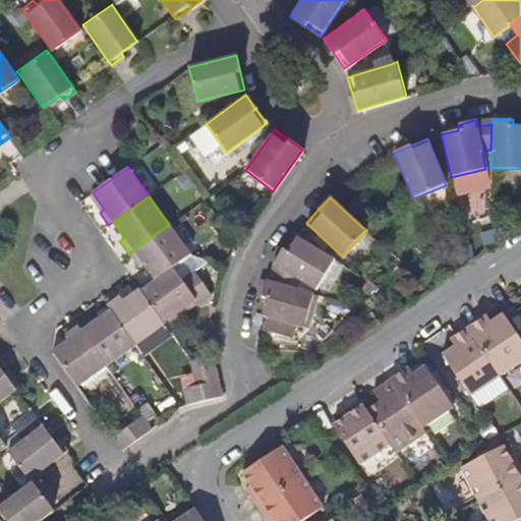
[(155,280),(189,254),(169,225),(128,253),(137,266),(141,263),(155,280)]
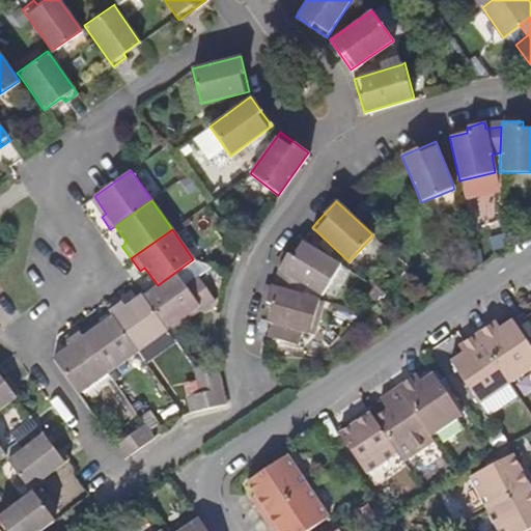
[(276,286),(317,299),(318,295),(323,292),(340,263),(302,240),(290,258),(285,255),(278,269),(279,269),(283,272),(276,286)]
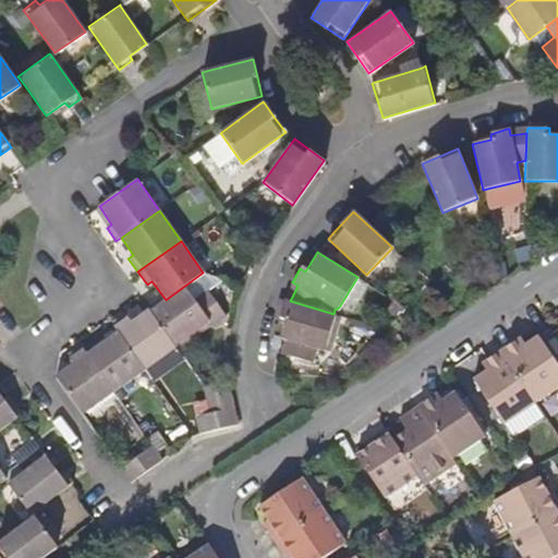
[(203,273),(166,300),(160,303),(150,311),(176,346),(208,322),(211,326),(215,325),(227,316),(208,289),(220,280),(203,273)]
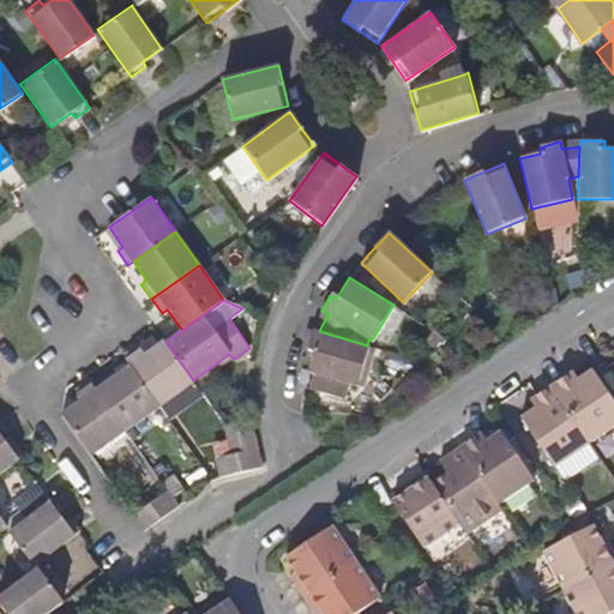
[(162,313),(172,327),(176,333),(182,330),(167,309),(162,313)]
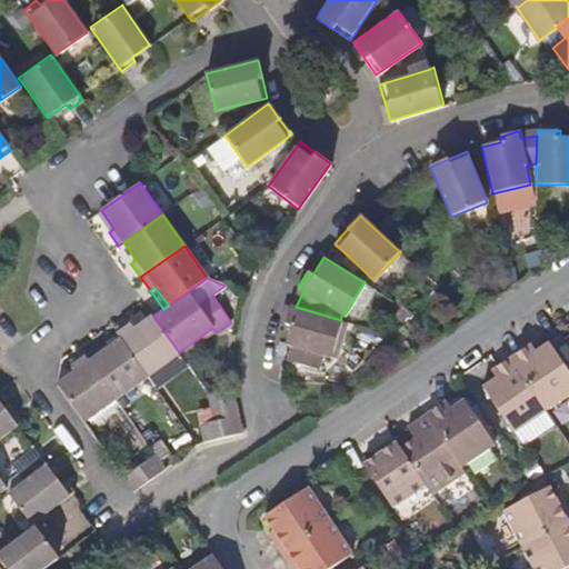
[(149,311),(152,315),(153,317),(163,309),(159,303),(149,311)]
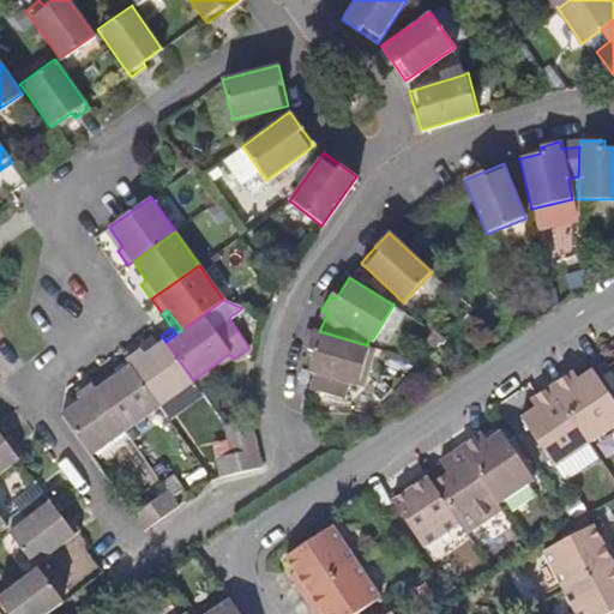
[(369,345),(367,345),(319,331),(313,330),(313,332),(309,347),(315,348),(309,367),(308,371),(315,372),(309,389),(343,399),(349,383),(357,385),(369,345)]
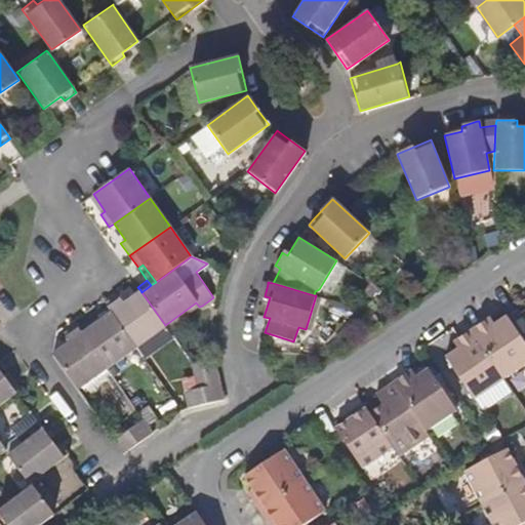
[(107,307),(111,312),(136,348),(166,327),(165,325),(142,292),(140,290),(124,303),(120,297),(107,307)]
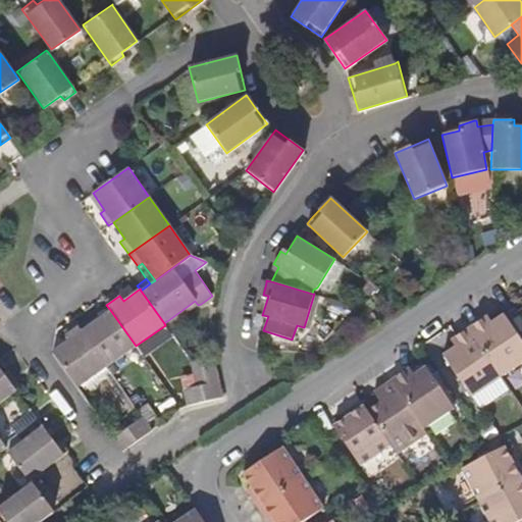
[(106,305),(91,316),(95,321),(110,310),(106,305)]
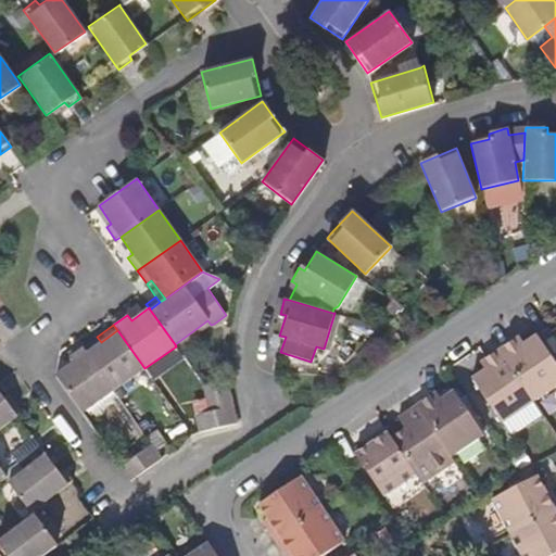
[(81,348),(113,391),(144,368),(117,330),(101,342),(97,337),(81,348)]
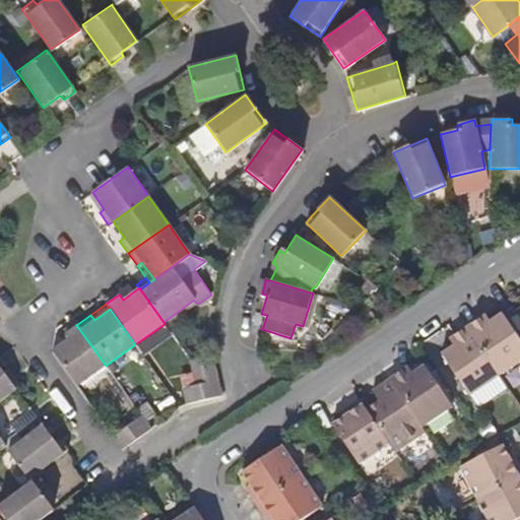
[(483,324),(478,317),(466,326),(500,375),(519,360),(519,342),(500,313),(490,320),(483,324)]
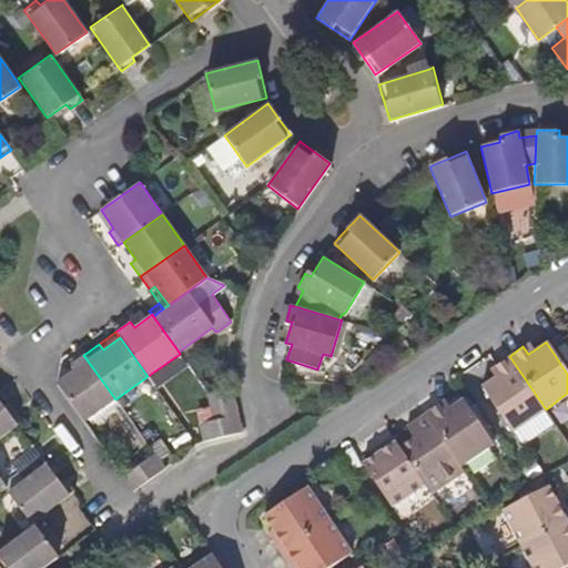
[(530,342),(523,346),(528,354),(535,350),(530,342)]
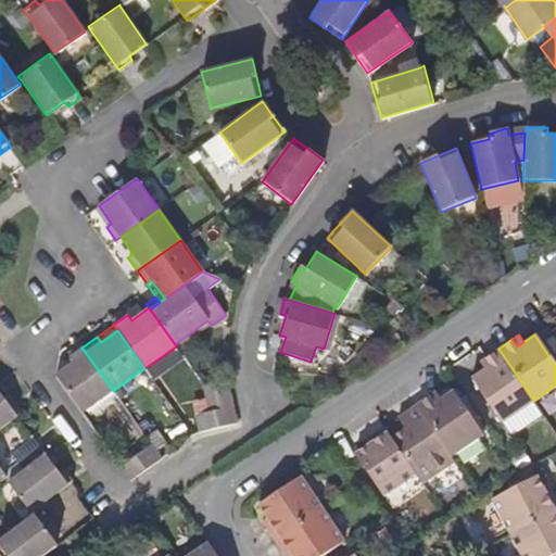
[(55,374),(83,413),(113,391),(81,348),(70,355),(73,361),(55,374)]
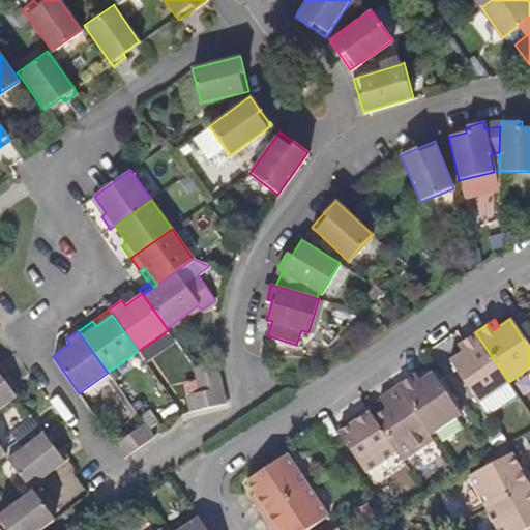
[(477,403),(509,382),(475,332),(461,342),(466,349),(460,353),(449,360),(477,403)]
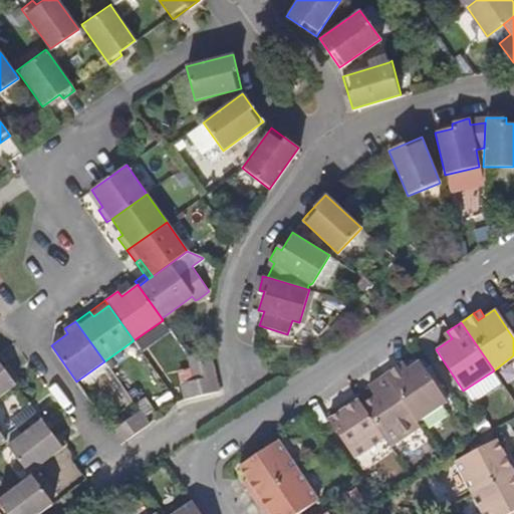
[(441,335),(446,342),(452,338),(447,331),(441,335)]
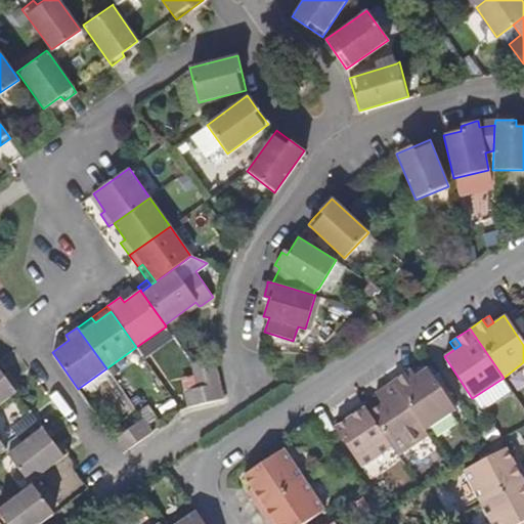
[(192,363),(197,381),(199,388),(221,383),(215,359),(192,363)]
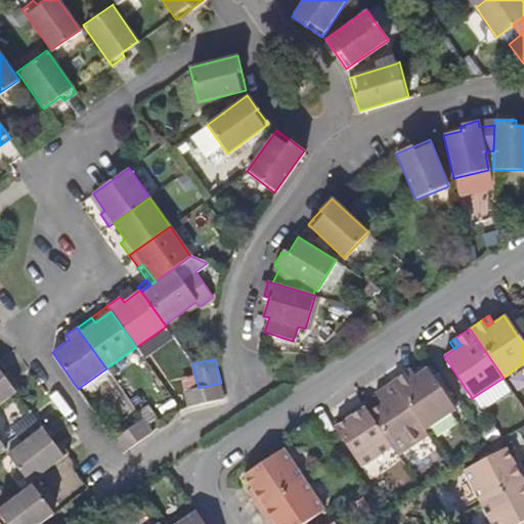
[(0,361),(0,403),(15,391),(4,376),(8,373),(0,361)]
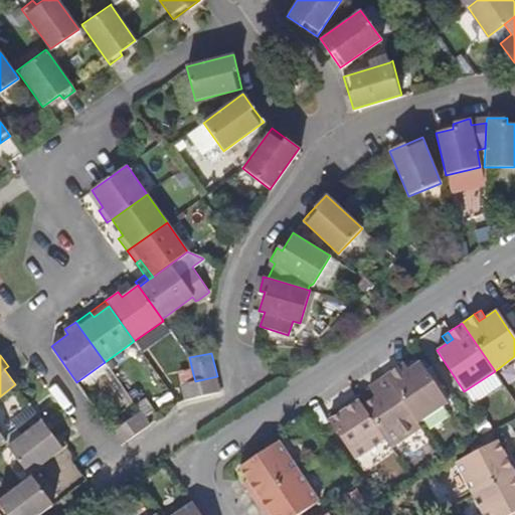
[(397,366),(385,374),(417,422),(448,401),(419,361),(409,368),(402,372),(397,366)]
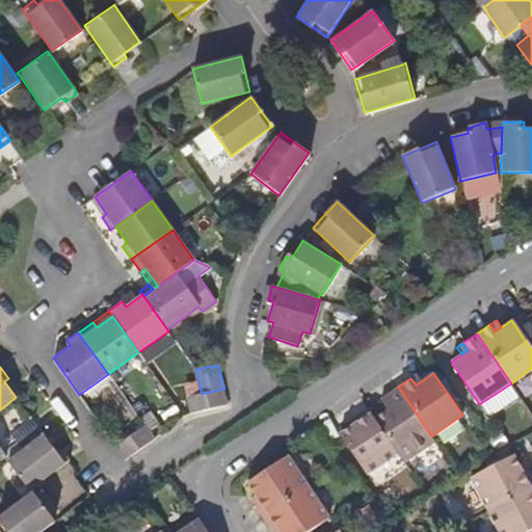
[(418,373),(410,378),(416,384),(423,380),(418,373)]
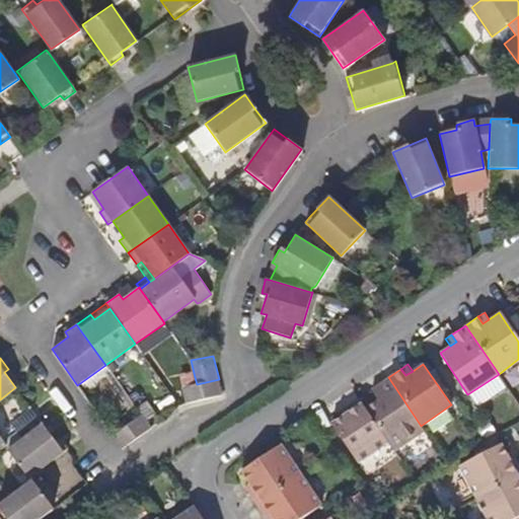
[(222,393),(219,379),(197,384),(195,377),(181,381),(187,403),(197,399),(222,393)]
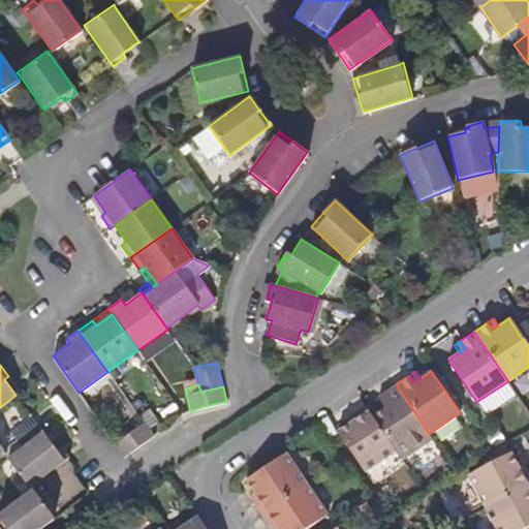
[(390,404),(384,407),(372,415),(395,449),(401,459),(432,437),(429,434),(396,384),(383,393),(390,404)]
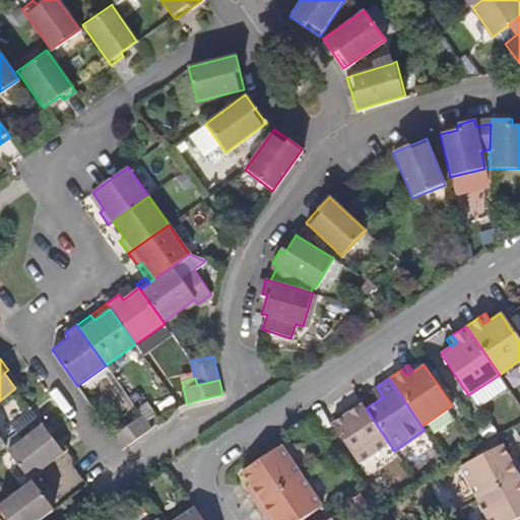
[(371,390),(378,400),(383,397),(377,386),(371,390)]
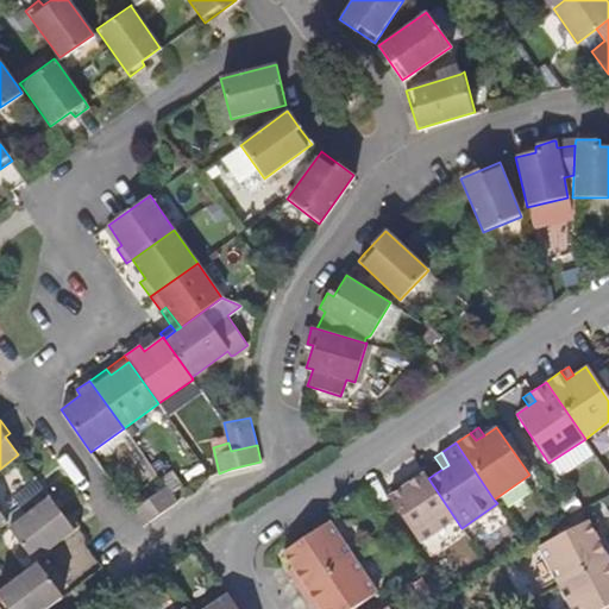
[(408,493),(403,484),(387,495),(419,542),(454,518),(428,478),(421,466),(407,476),(415,488),(408,493)]
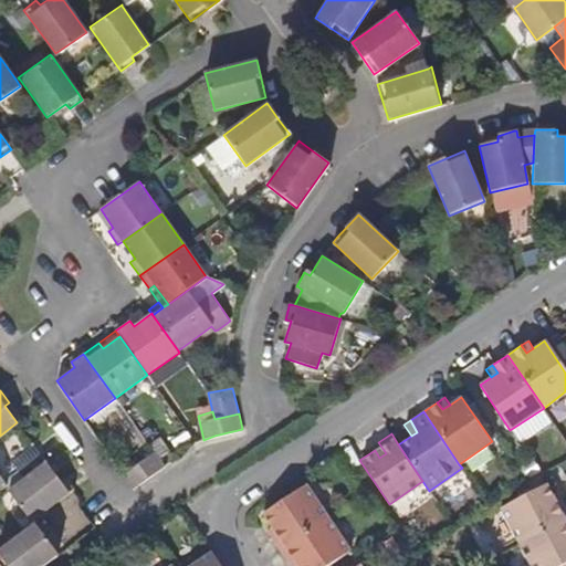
[(371,447),(375,450),(379,458),(386,453),(378,442),(371,447)]
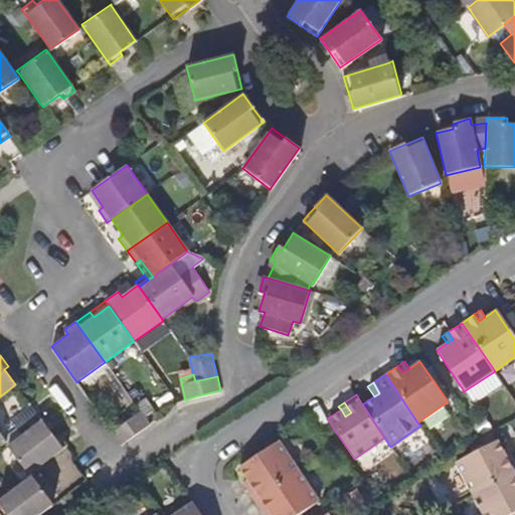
[(120,444),(149,424),(139,410),(111,431),(120,444)]
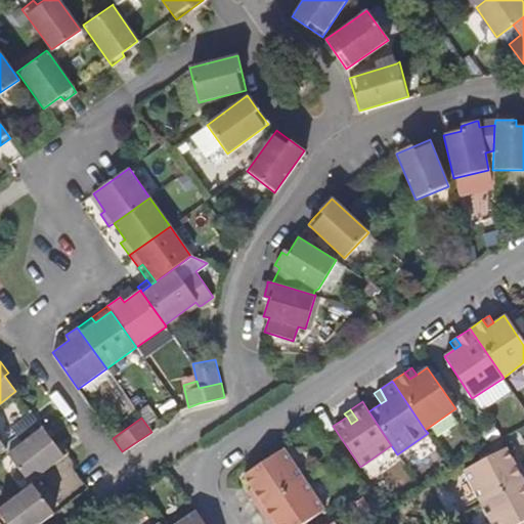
[(43,427),(7,453),(6,454),(28,483),(30,482),(64,456),(69,453),(59,441),(55,443),(43,427)]
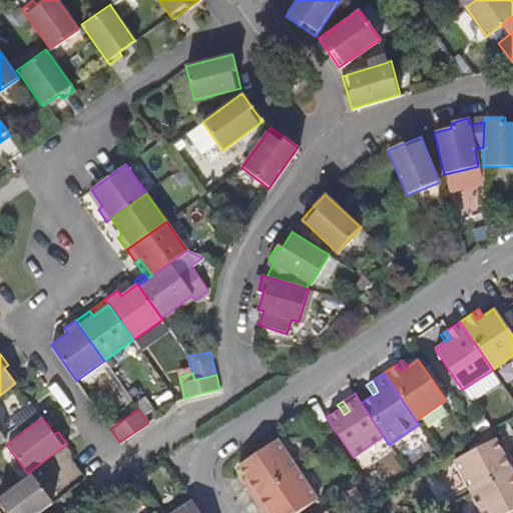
[(471,492),(512,470),(512,458),(511,455),(500,461),(496,455),(503,451),(495,436),(454,459),(471,492)]
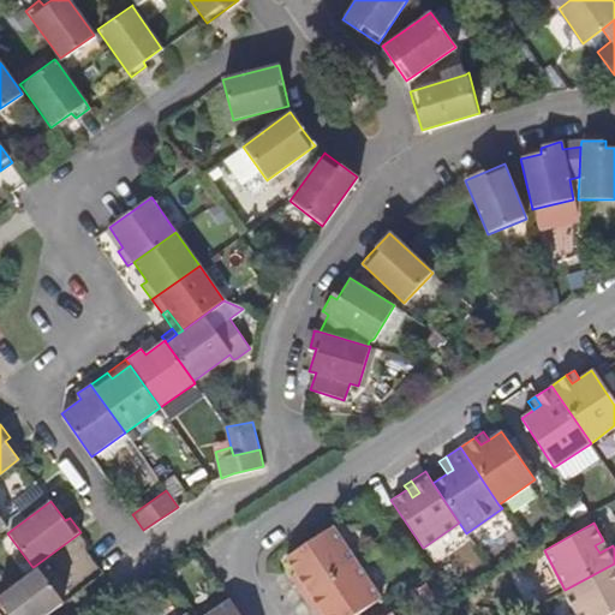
[(288,556),(298,572),(306,567),(310,573),(296,583),(305,597),(358,561),(335,526),(288,556)]
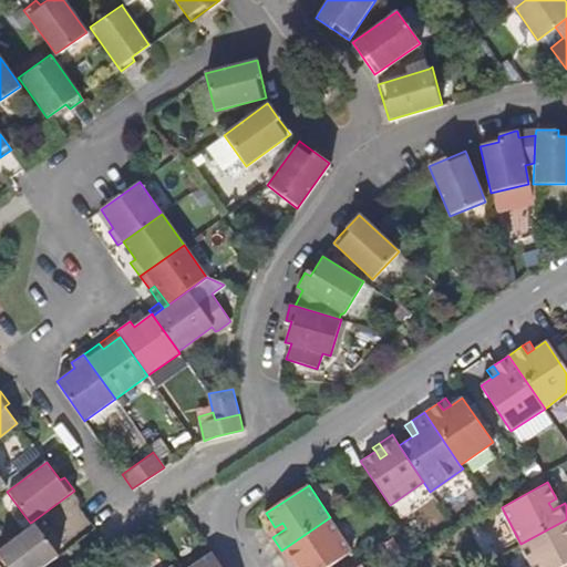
[(565,503),(562,496),(556,498),(548,503),(553,509),(565,503)]
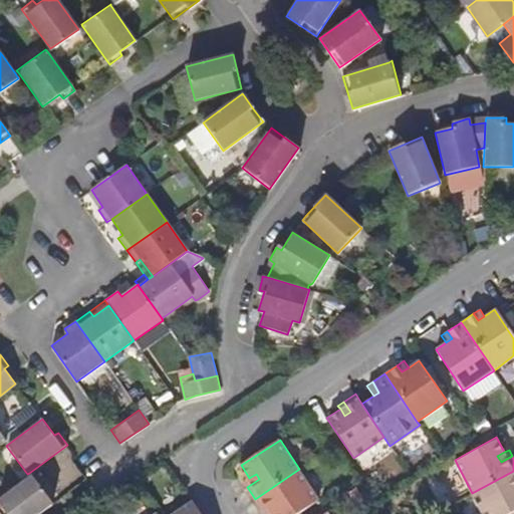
[(319,499),(299,469),(255,499),(262,510),(274,501),(278,507),(271,511),(273,513),(296,513),(300,512),(319,499)]
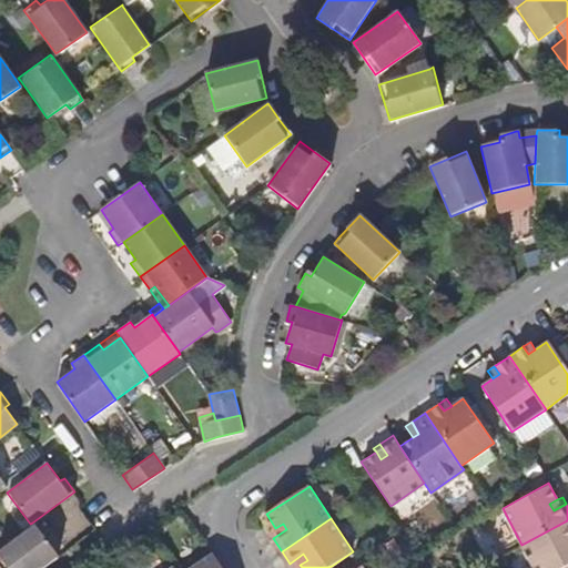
[(563,567),(567,565),(567,538),(567,537),(567,520),(521,545),(533,567),(563,567)]
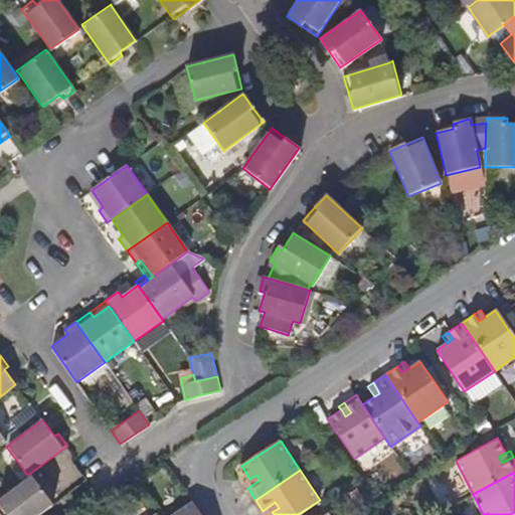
[(244,483),(247,488),(260,480),(256,475),(249,479),(244,483)]
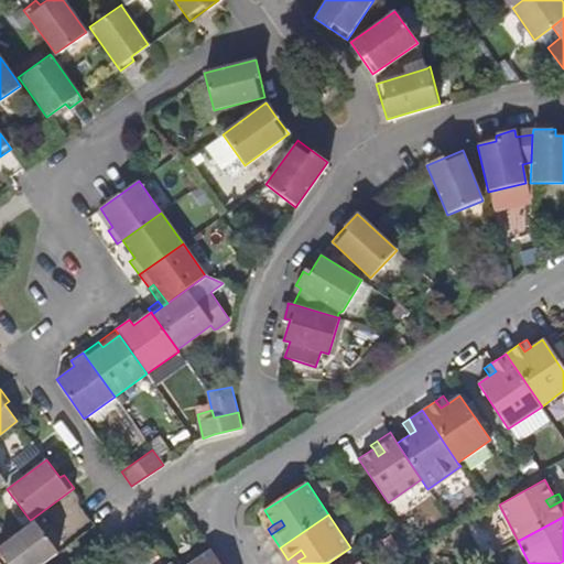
[(0,563),(43,563),(58,553),(35,522),(0,548),(0,563)]
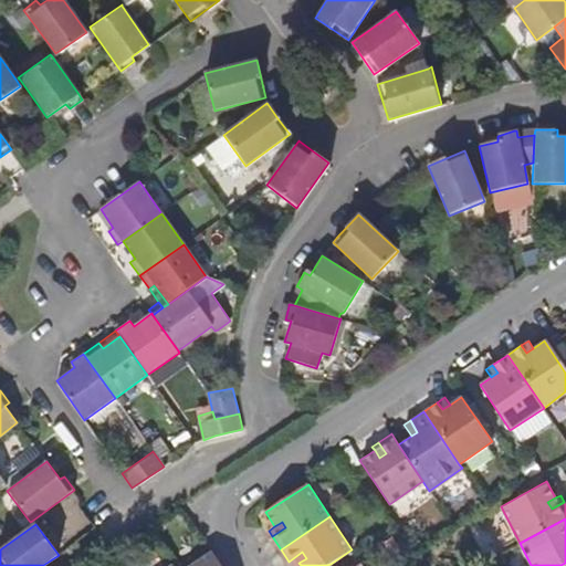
[(292,565),(294,565),(299,563),(306,558),(302,552),(289,562),(292,565)]
